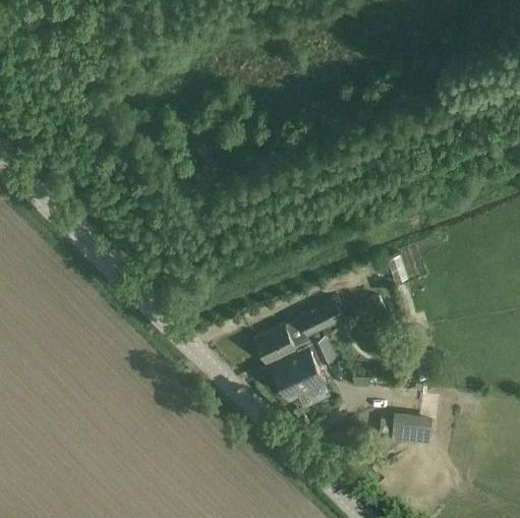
[(395,251),(385,254),(390,276),(400,273),(395,251)]
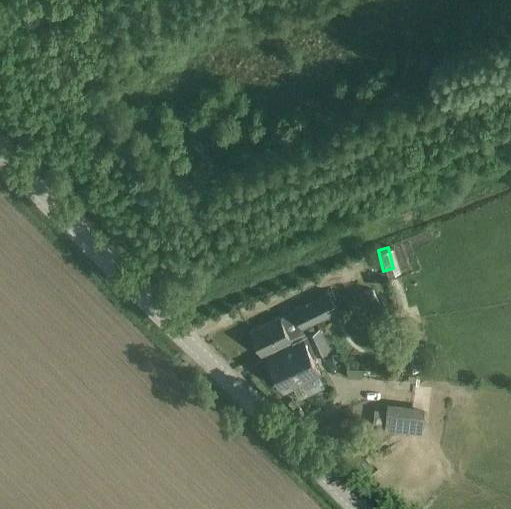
[(366,292),(353,294),(355,309),(369,307),(366,292)]
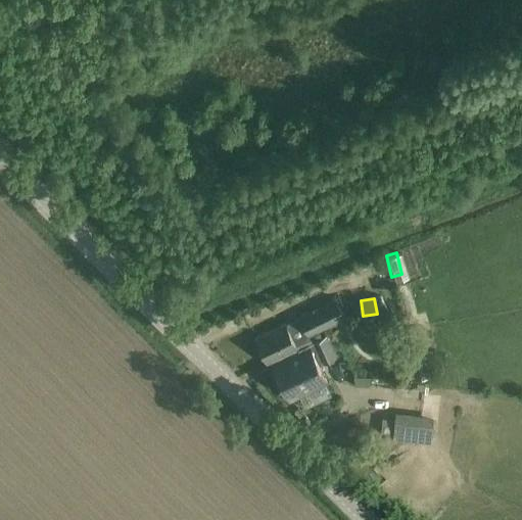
[(268,366),(296,352),(295,350),(313,342),(311,338),(346,321),(336,301),(299,320),(300,321),(285,329),(284,328),(255,341),(268,366)]
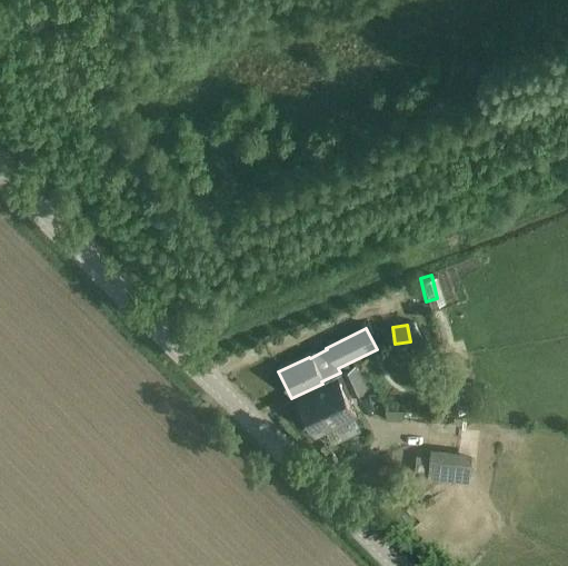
[(230,357),(235,371),(252,365),(247,350),(230,357)]
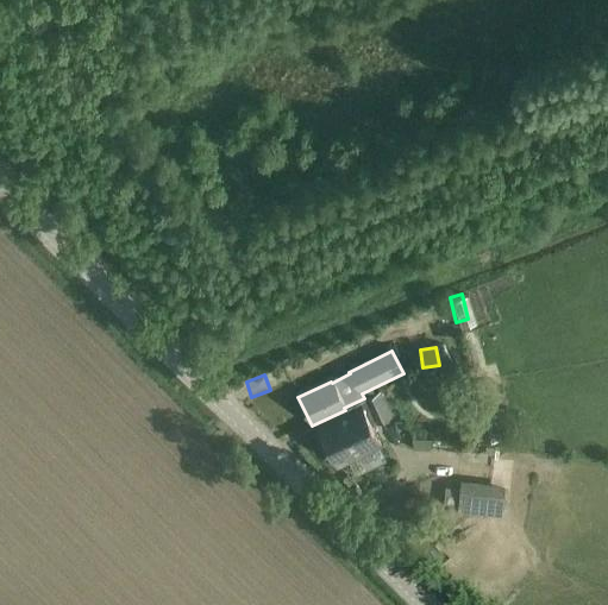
[(495,403),(491,385),(475,389),(480,407),(495,403)]
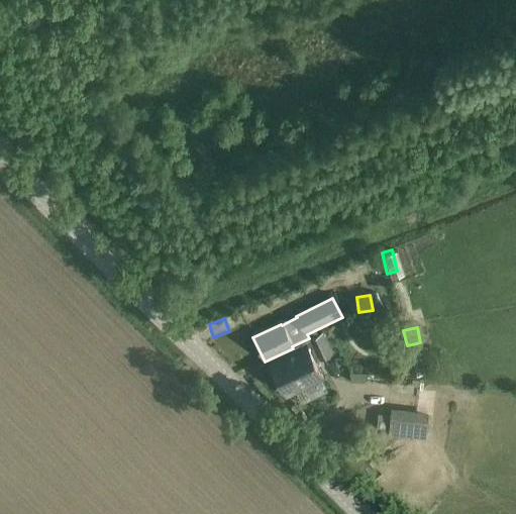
[(324,381),(315,364),(331,355),(321,335),(310,340),(309,338),(292,346),(293,348),(265,362),(265,363),(269,361),(288,399),(324,381)]
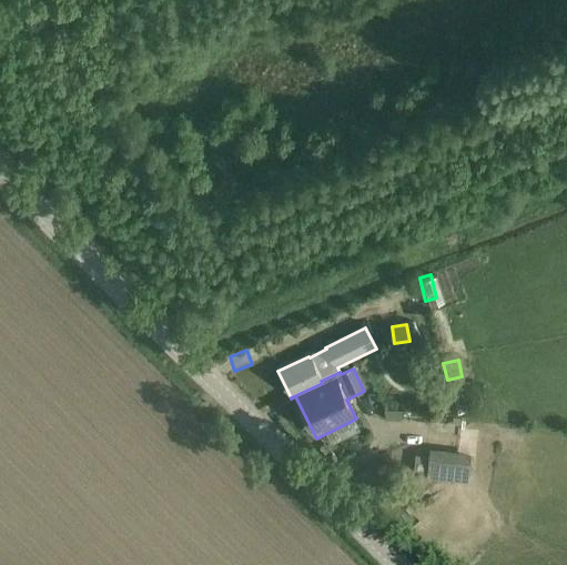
[(426,478),(467,484),(471,455),(429,451),(426,478)]
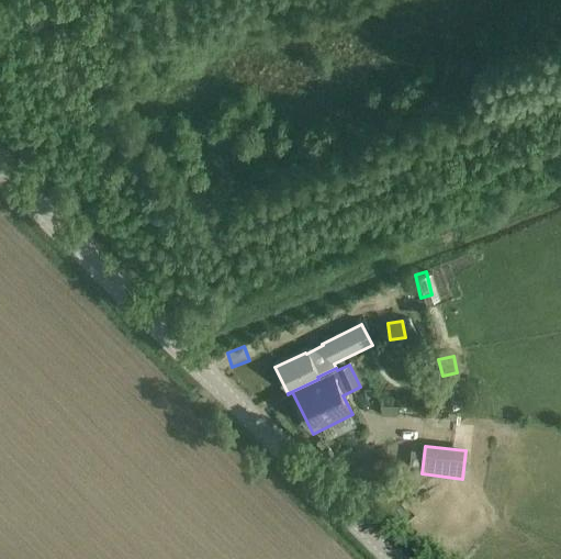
All buildings are outlined.
